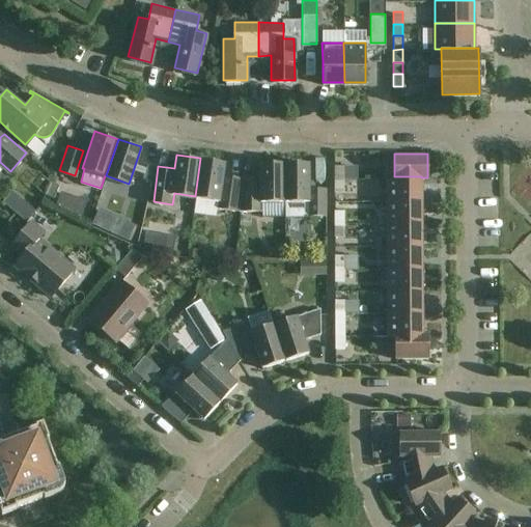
[(224,161),(200,158),(195,196),(218,199),(217,206),(239,210),(242,176),(223,173),(224,161)]
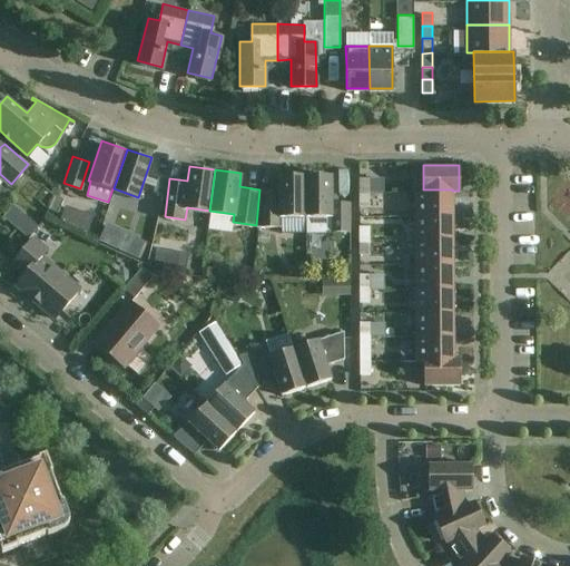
[(279,174),(279,189),(259,189),(256,225),(282,225),(281,215),(305,215),(305,174),(279,174)]
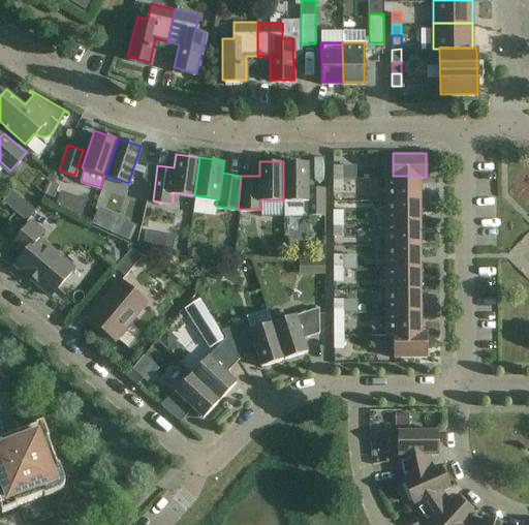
[(307,161),(283,161),(283,199),(306,199),(306,213),(324,213),(324,207),(324,186),(308,186),(307,161)]
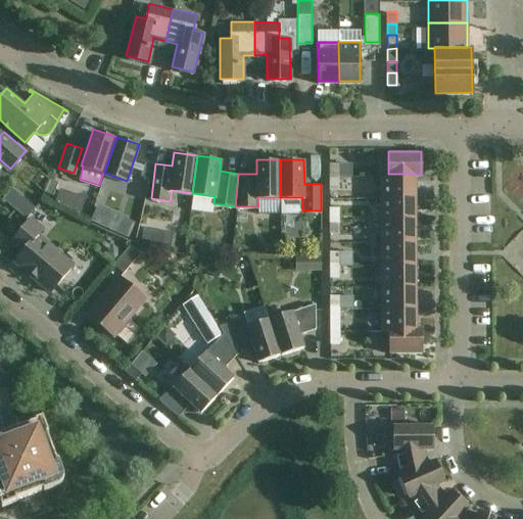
[(148,177),(152,163),(145,160),(140,174),(148,177)]
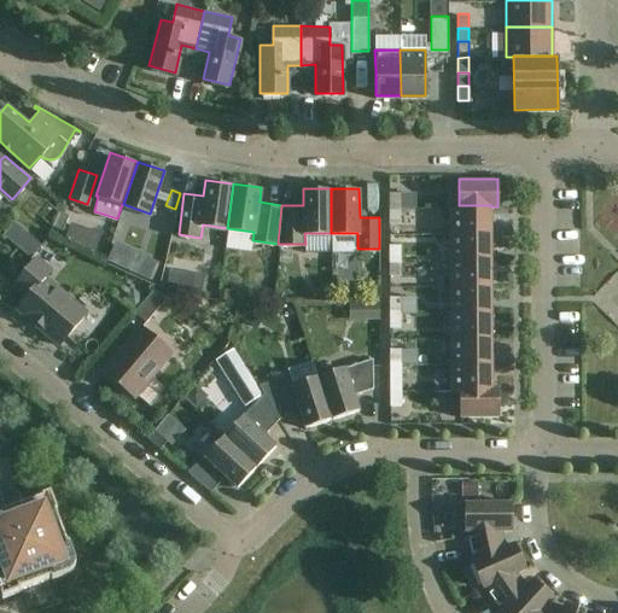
[(389,204),(400,204),(400,191),(389,191),(389,204)]
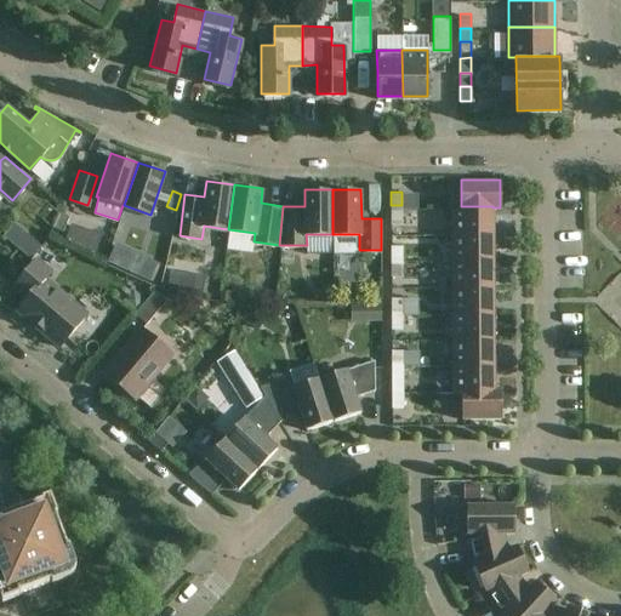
[(402,205),(391,205),(391,222),(402,222),(402,205)]
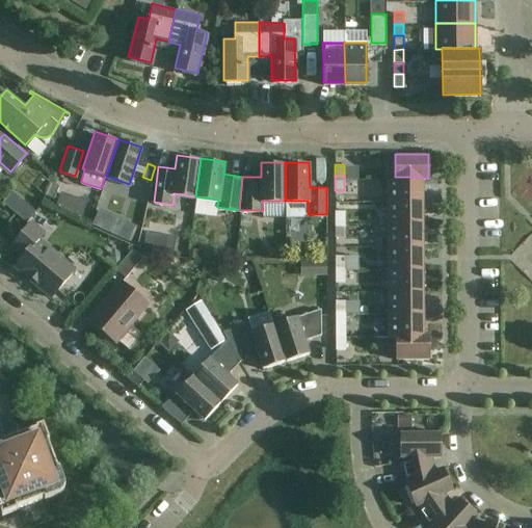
[(387,177),(387,200),(422,200),(422,178),(422,177),(395,177),(395,176),(387,177)]
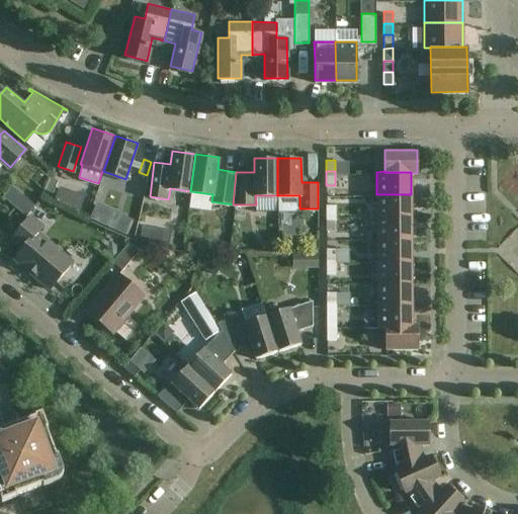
[(52,191),(60,194),(65,183),(57,179),(58,179),(50,175),(44,188),(52,191)]
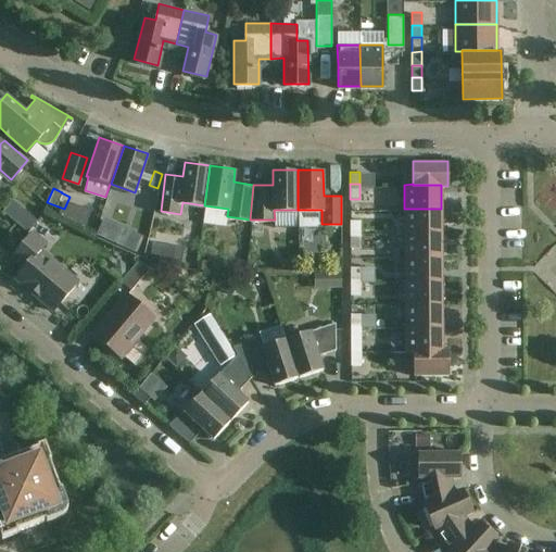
[(25,208),(15,220),(27,230),(37,218),(25,208)]
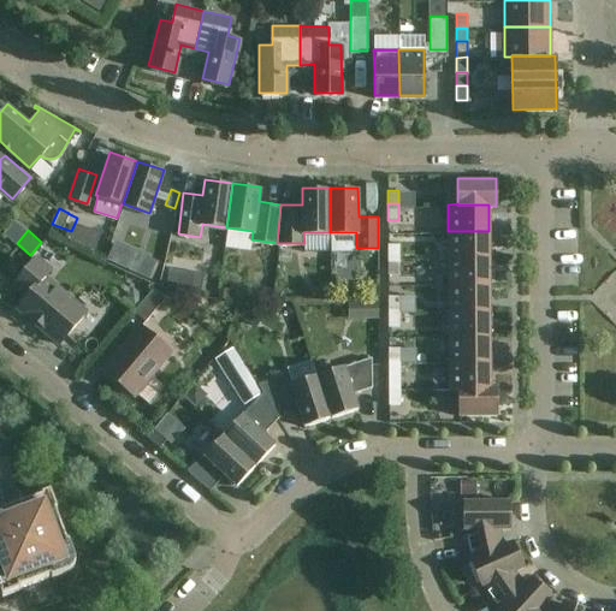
[(489,256),(489,231),(448,231),(449,257),(489,256)]
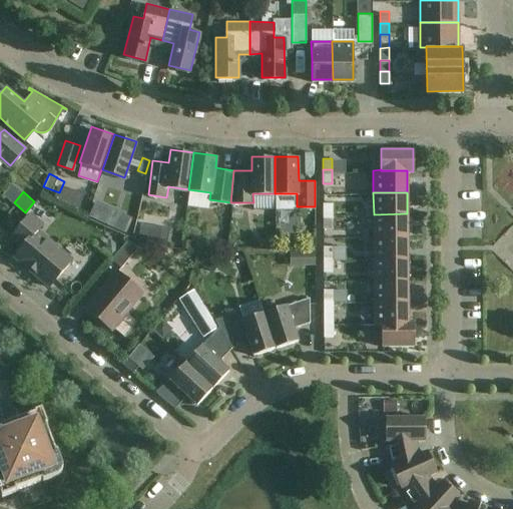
[(323,213),(332,213),(332,201),(323,201),(323,213)]
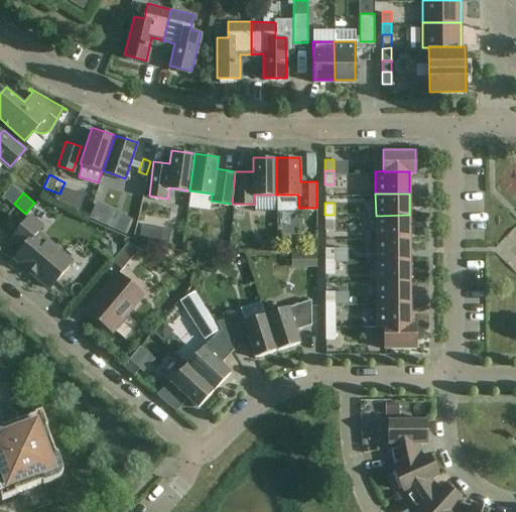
[(13,206),(5,216),(15,223),(22,214),(13,206)]
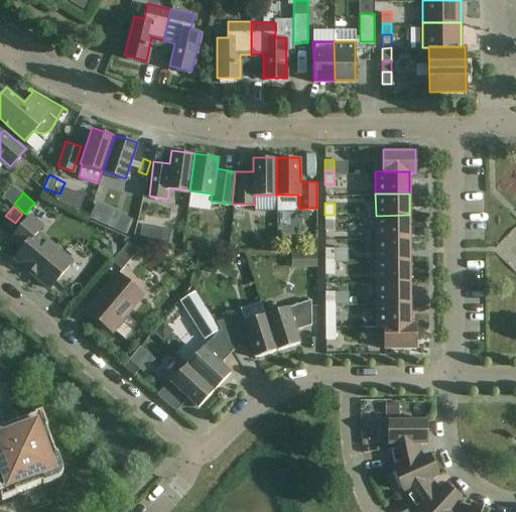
[(243,209),(233,209),(233,217),(243,217),(243,209)]
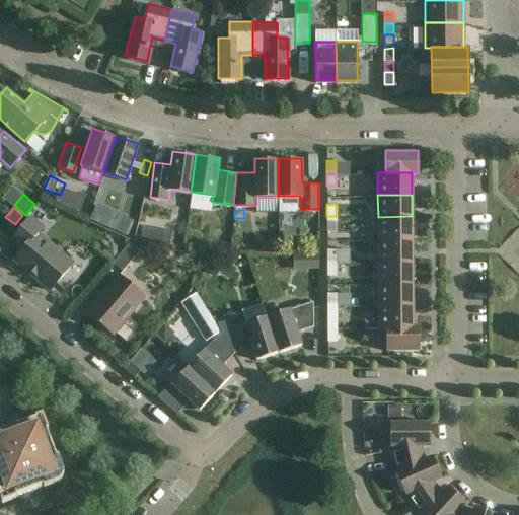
[(29,215),(23,222),(10,237),(22,247),(13,258),(50,288),(72,261),(38,231),(42,225),(29,215)]
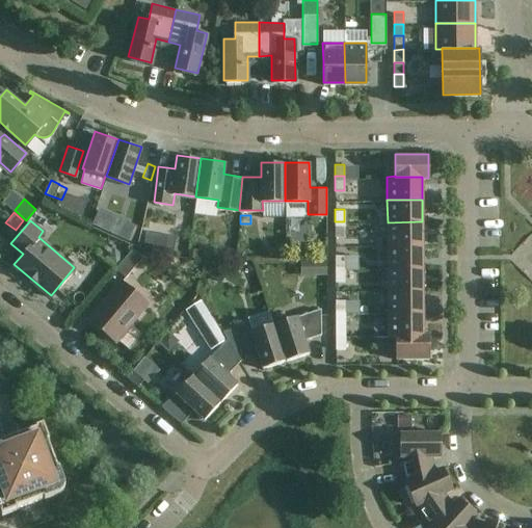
[(344,221),(335,221),(335,235),(344,235),(344,221)]
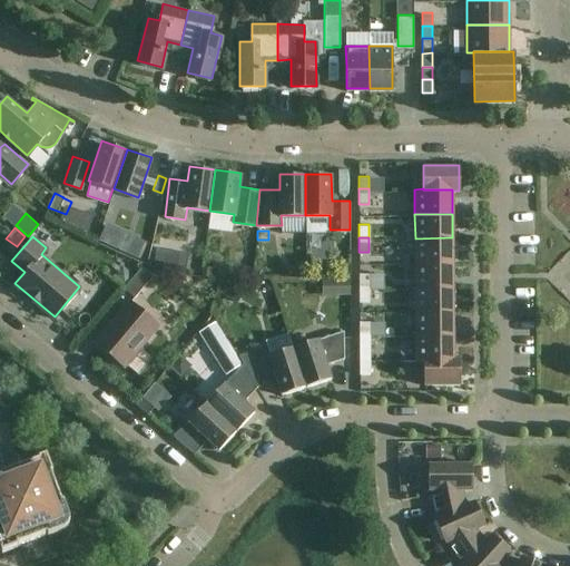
[(452,262),(452,237),(415,238),(415,262),(452,262)]
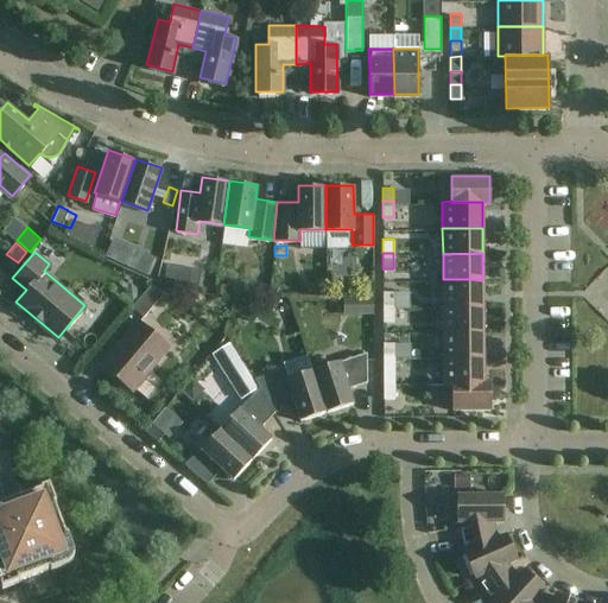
[(171,283),(173,273),(162,270),(159,279),(171,283)]
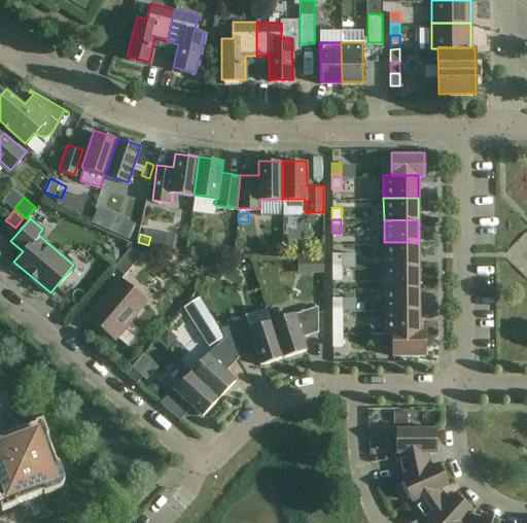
[(323,253),(323,241),(314,242),(314,253),(323,253)]
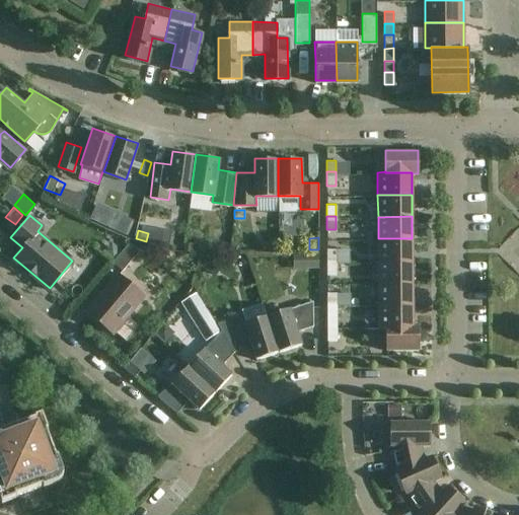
[(413,260),(412,238),(378,238),(378,260),(413,260)]
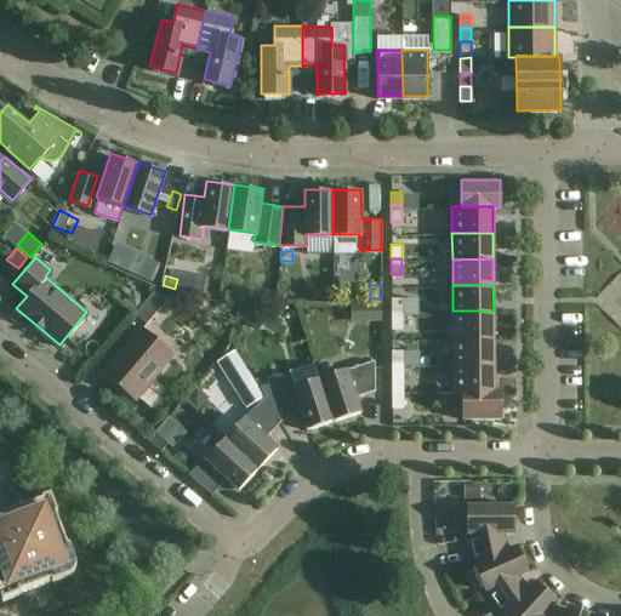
[(221,287),(220,297),(243,300),(243,290),(232,289),(221,287)]
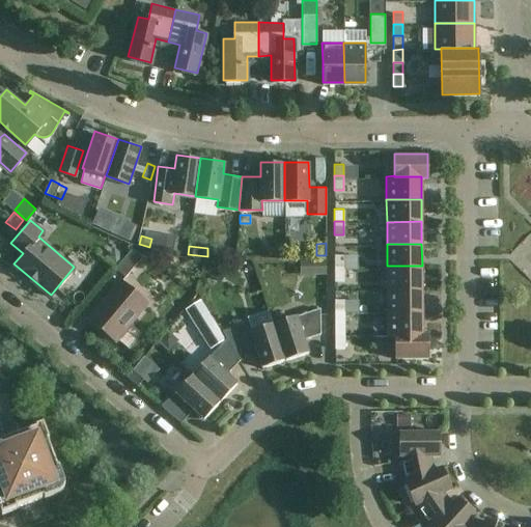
[(124,275),(142,255),(132,247),(115,267),(124,275)]
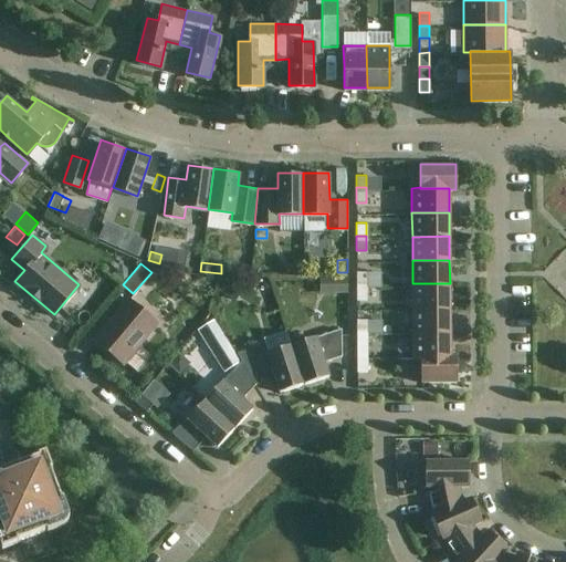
[(357,284),(366,284),(366,270),(357,270),(357,284)]
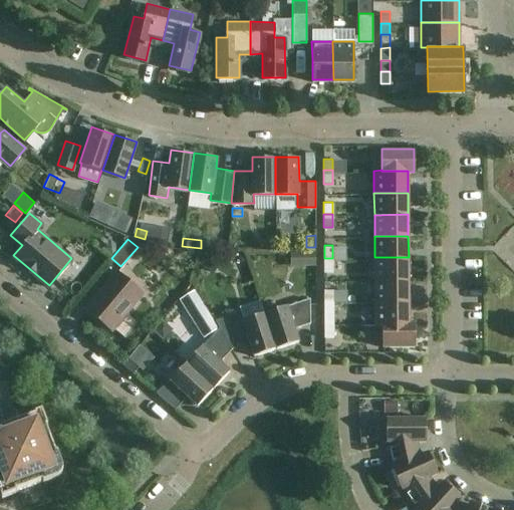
[(317,260),(317,247),(315,247),(306,247),(304,247),(304,260),(317,260)]
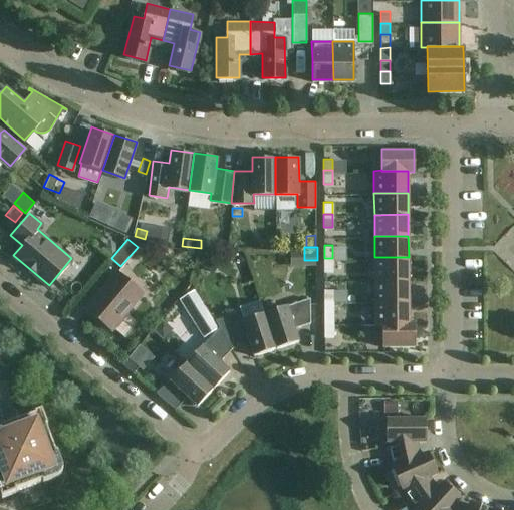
[(213,271),(220,261),(207,251),(200,261),(213,271)]
